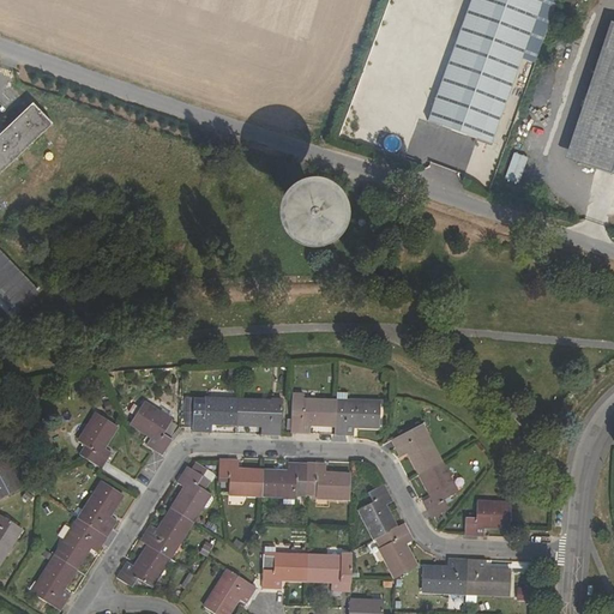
[(543,0),(471,0),(429,120),(493,143),(523,60),(543,0)]
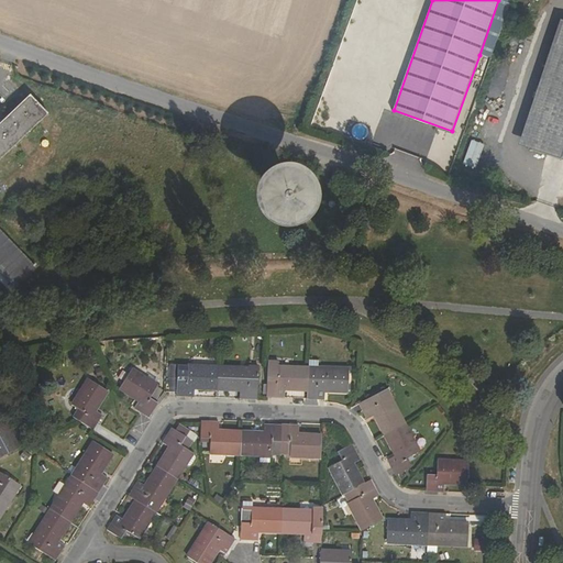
[(399,0),(395,23),(403,25),(407,0),(399,0)]
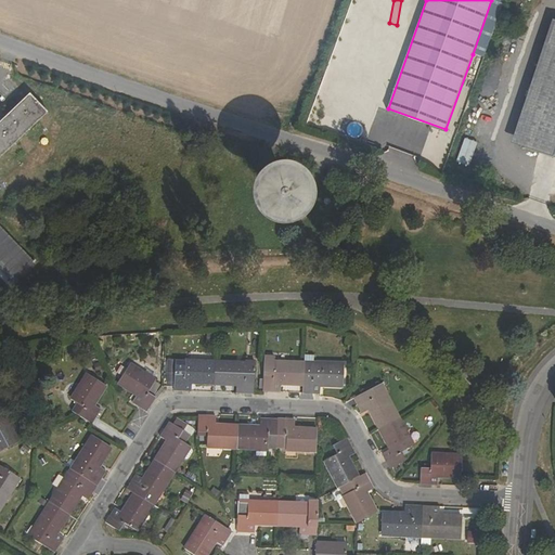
[(504,1),(501,0),(491,0),(473,54),(483,57),(504,1)]
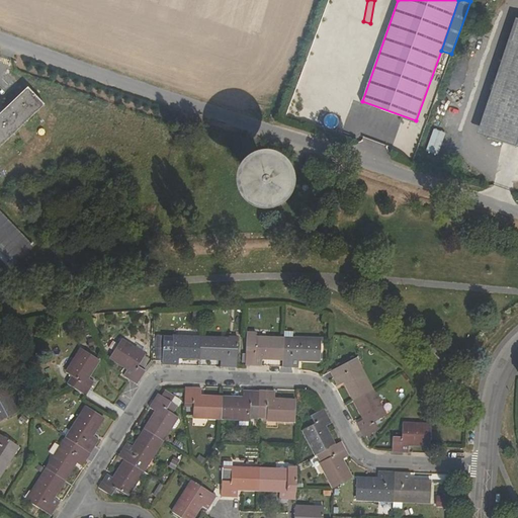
[(517,19),(512,17),(475,135),(517,148),(517,19)]
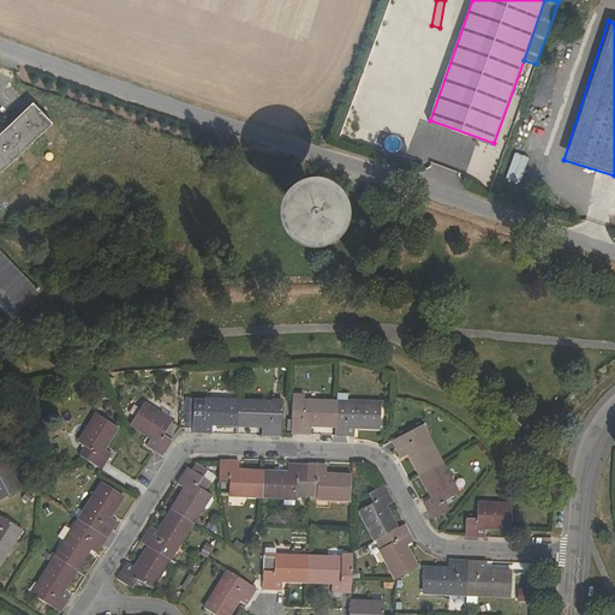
[(369,90),(362,108),(412,126),(418,108),(369,90)]
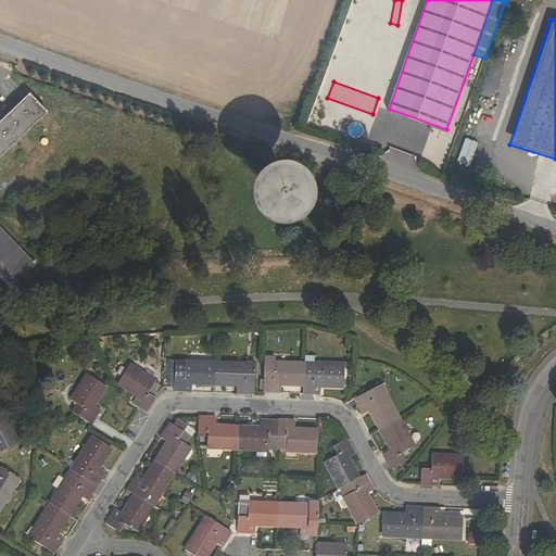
[(0,156),(47,113),(28,95),(0,122),(0,156)]
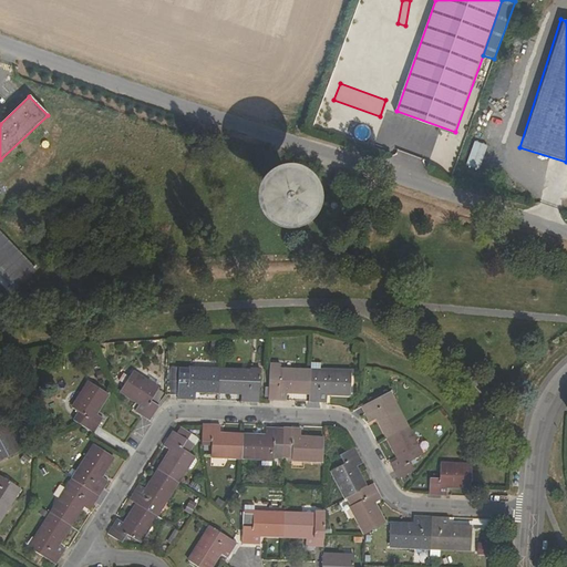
[(289,189),(285,188),(279,189),(274,193),(271,198),(271,205),(275,209),(280,212),(286,213),(291,210),(295,206),(296,202),(295,196),(292,193),(289,189)]
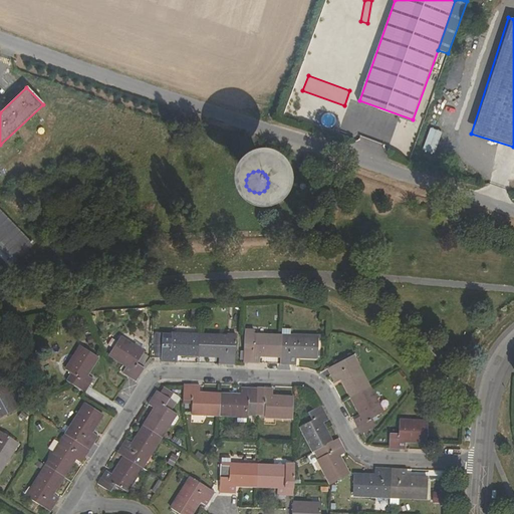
[(279,356),(279,348),(280,336),(252,334),(253,330),(243,330),(242,362),(257,363),(257,355),(279,356)]
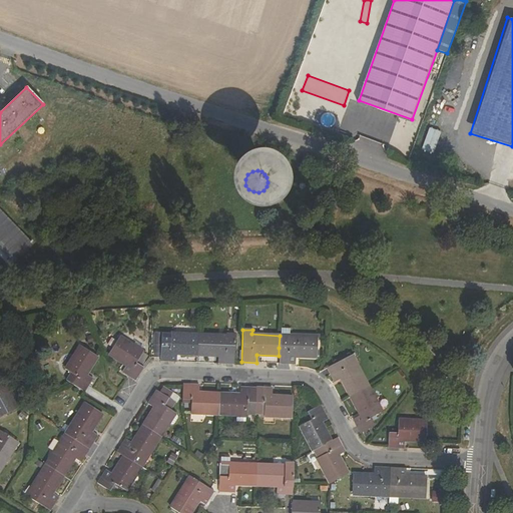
[(199,334),(199,333),(161,332),(160,362),(176,362),(177,355),(198,356),(199,334)]
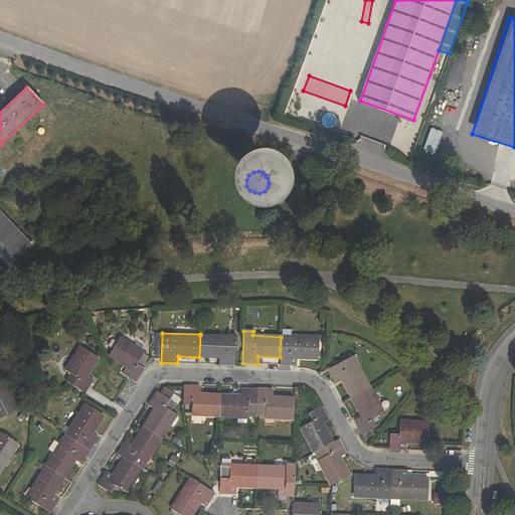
[(217,365),(233,365),(234,336),(200,335),(199,357),(217,358),(217,365)]
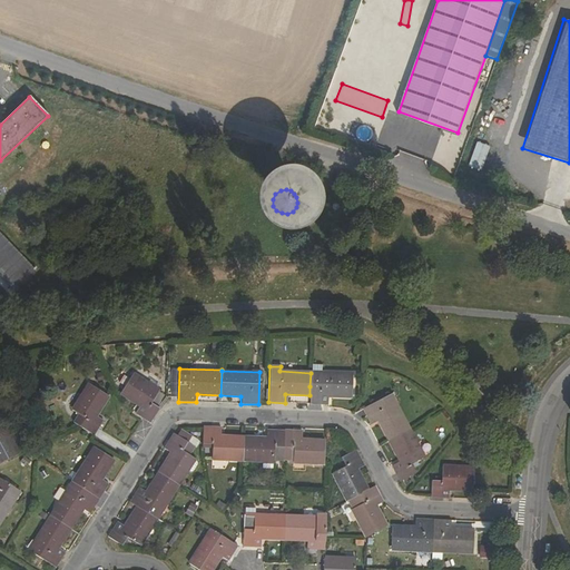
[(310,395),(310,404),(327,404),(327,395),(350,396),(351,374),(321,373),(321,386),(310,386),(310,395)]
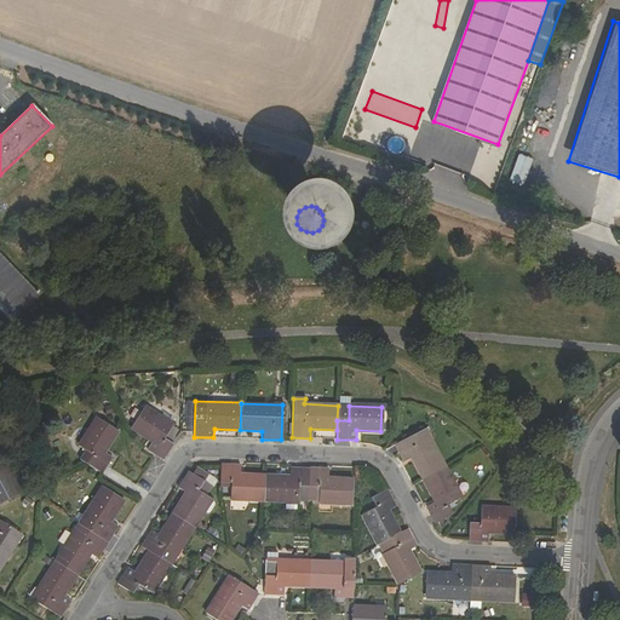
[(164,460),(173,446),(165,440),(173,426),(144,408),(131,429),(151,442),(148,451),(156,457),(164,460)]
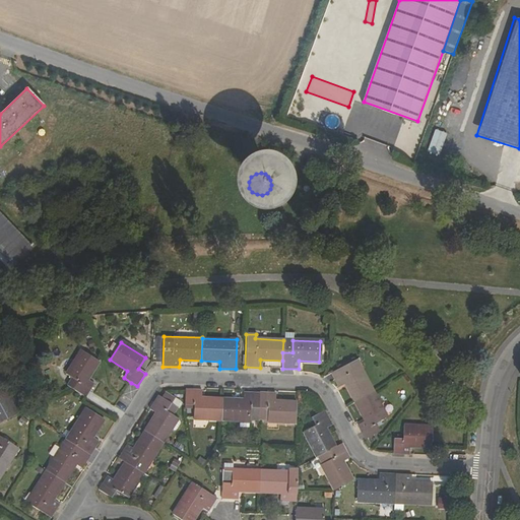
[(72,389),(86,398),(95,384),(88,380),(100,363),(80,351),(66,374),(72,378),(67,385),(72,389)]
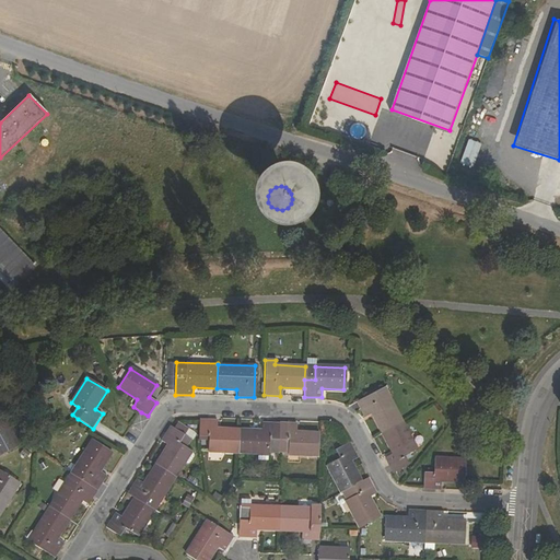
[(383,433),(404,422),(385,387),(357,401),(365,417),(372,413),(383,433)]
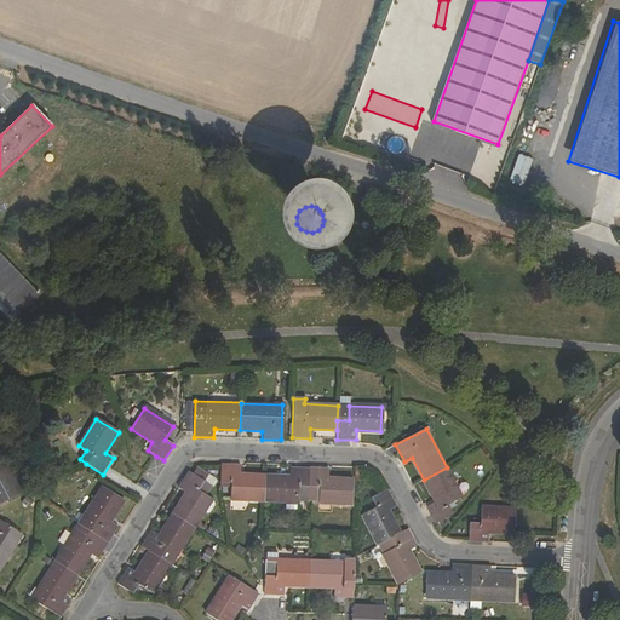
[(0,505),(21,495),(0,455),(0,505)]
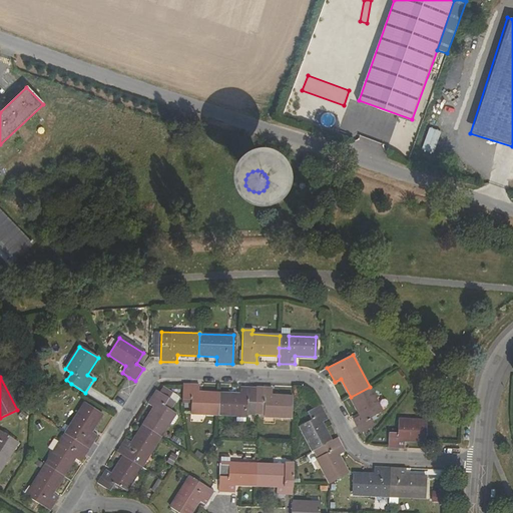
[(198,386),(182,385),(182,402),(190,403),(190,413),(217,414),(217,394),(198,393),(198,386)]
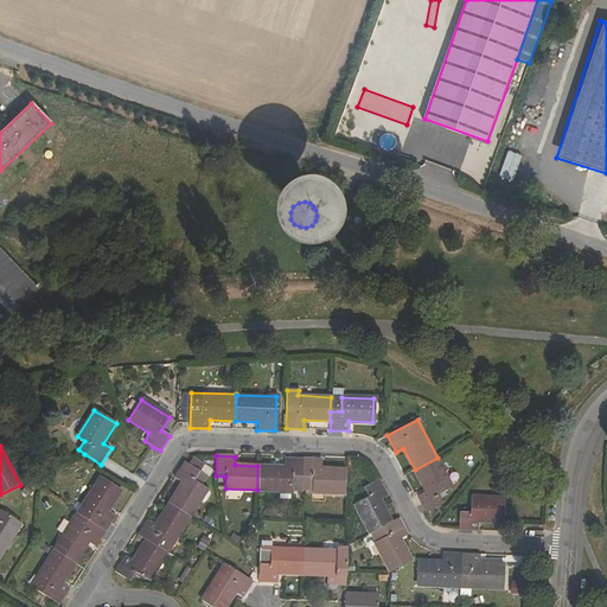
[(283,466),(257,466),(257,490),(301,492),(302,459),(283,458),(283,466)]
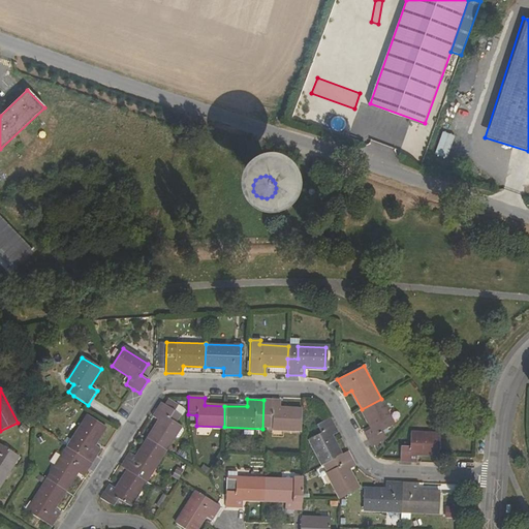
[(394,425),(381,399),(362,409),(371,428),(365,432),(372,446),(386,438),(382,431),(394,425)]
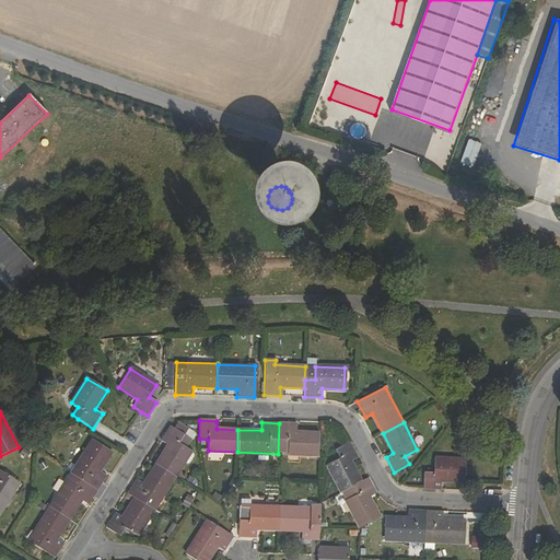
[(296,423),(279,423),(278,454),(316,455),(318,433),(296,432),(296,423)]
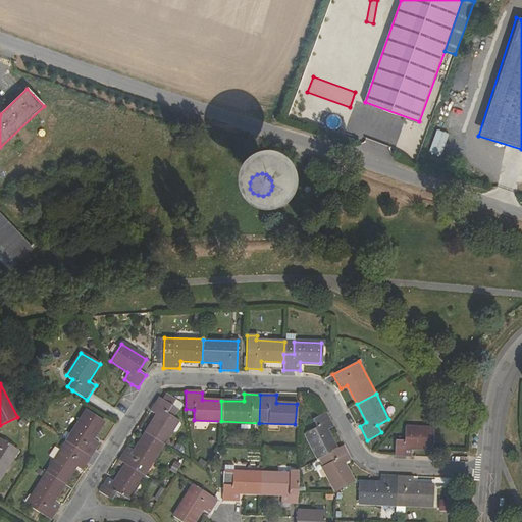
[(164,401),(178,410),(181,405),(167,396),(164,401)]
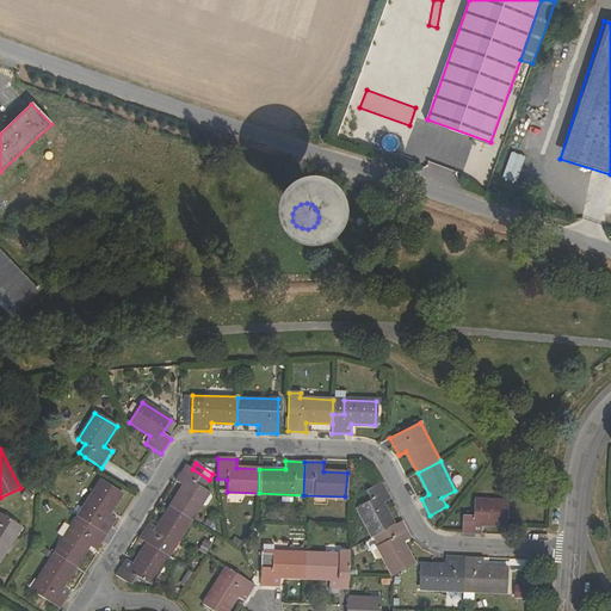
[(192,469),(184,464),(173,481),(181,486),(170,506),(190,519),(208,492),(203,489),(209,480),(192,469)]
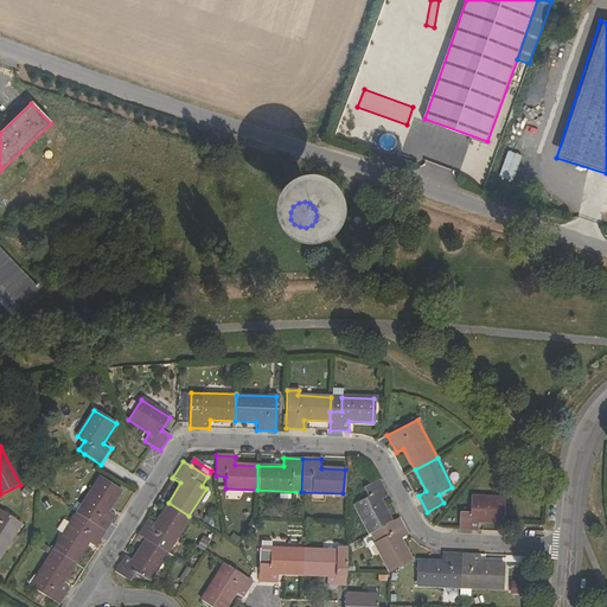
[(76,515),(106,532),(116,516),(110,511),(122,491),(100,477),(76,515)]
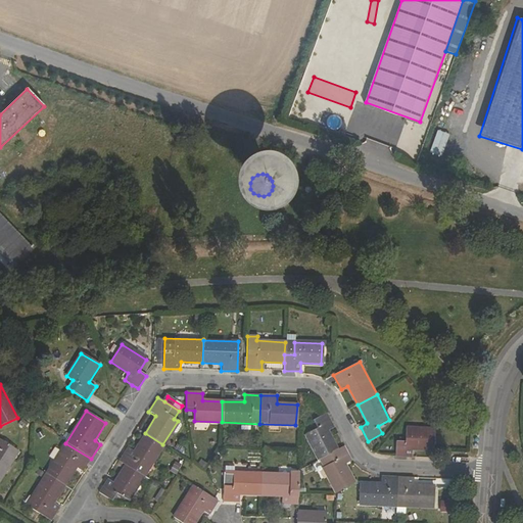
[(333,427),(326,413),(312,420),(316,428),(306,433),(320,459),(338,449),(327,430),(333,427)]
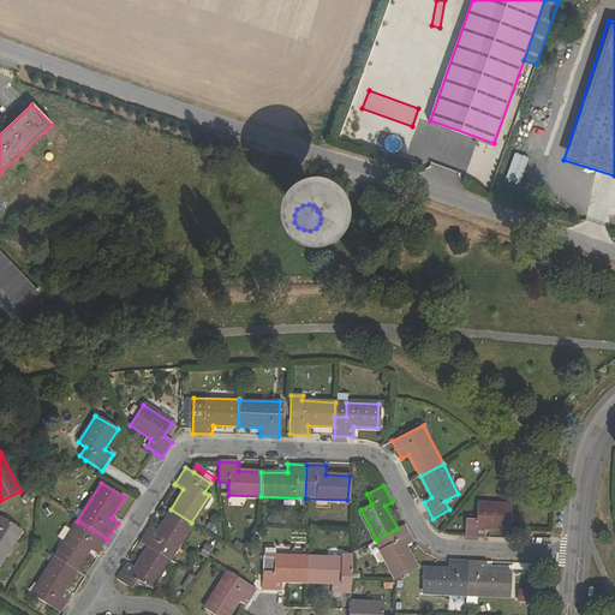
[(508,529),(509,503),(476,502),(476,518),(465,518),(464,536),(484,537),(484,527),(508,529)]
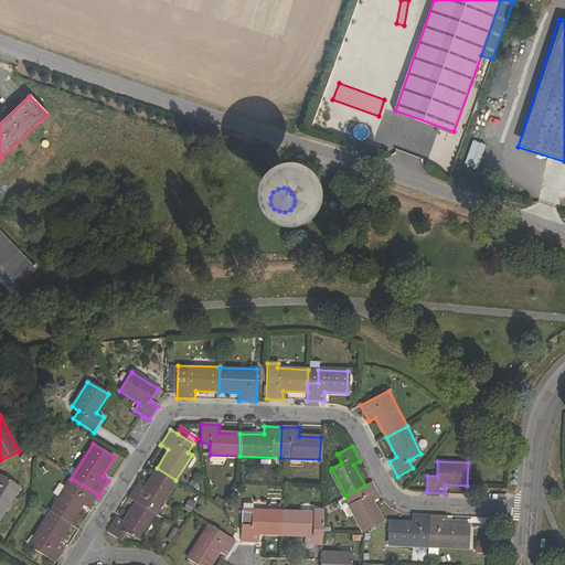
[(155,514),(176,480),(157,468),(144,488),(137,484),(128,498),(136,502),(155,514)]
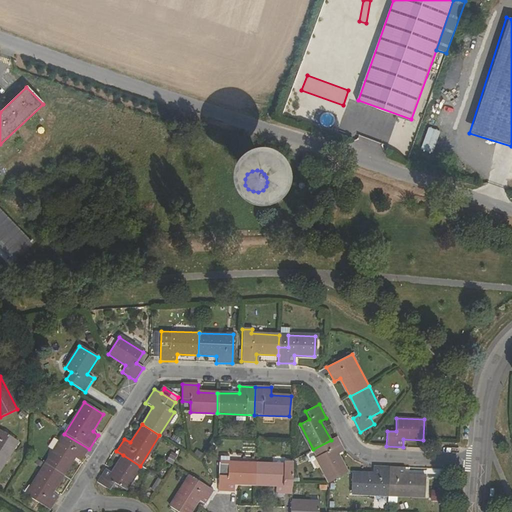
[(0,430),(0,464),(15,440),(0,430)]
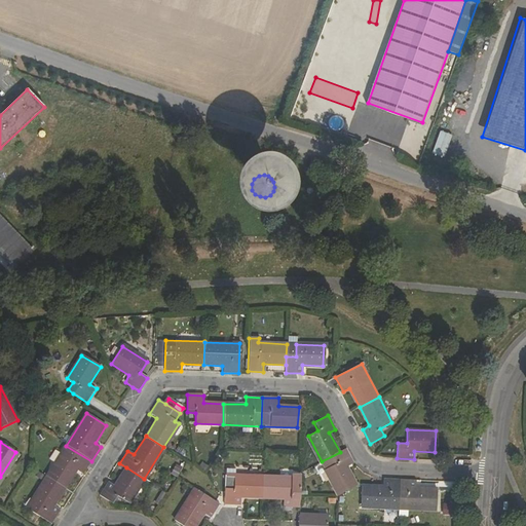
[(83,475),(91,461),(66,446),(45,477),(66,490),(77,472),(83,475)]
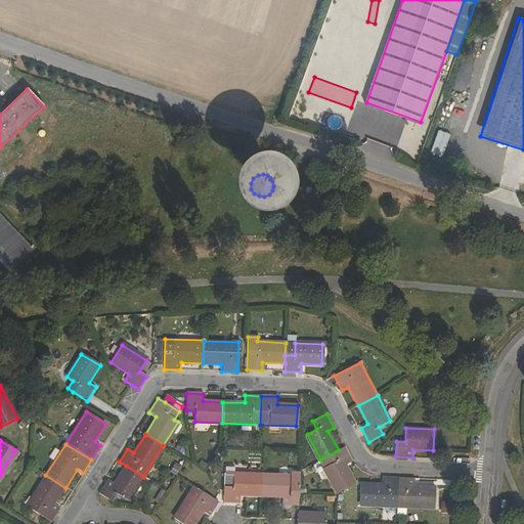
[(339,450),(320,460),(335,488),(353,479),(345,465),(352,462),(345,447),(339,450)]
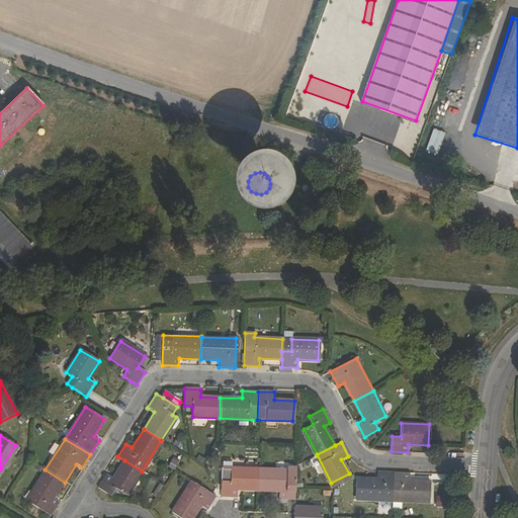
[(125,496),(142,471),(124,460),(113,479),(106,475),(97,488),(111,497),(115,490),(125,496)]
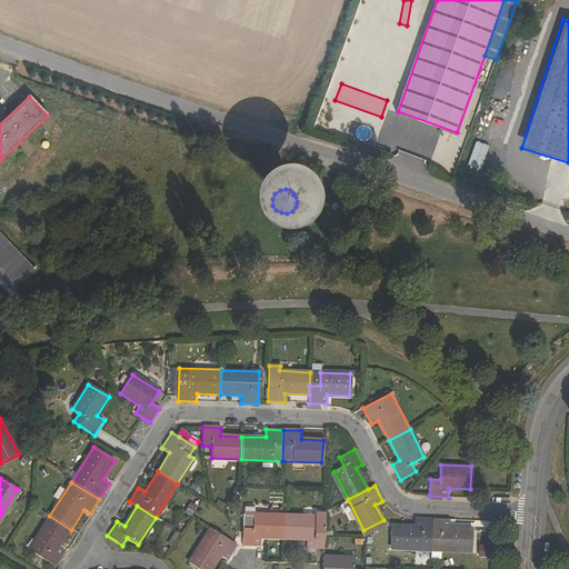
[(243,516),(242,546),(262,546),(263,539),(283,539),(285,516),(255,515),(255,507),(245,507),(243,516)]
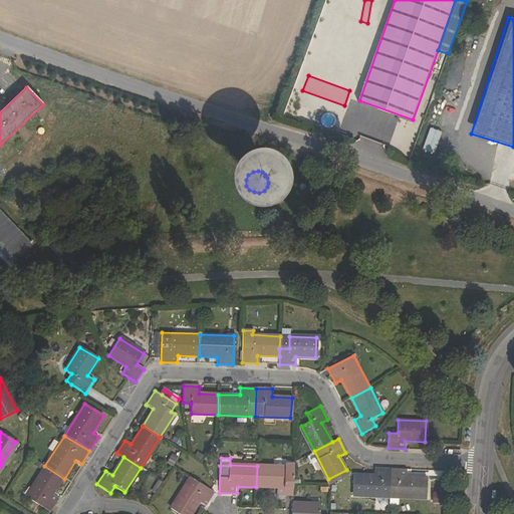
[(284,467),(257,466),(256,487),(276,488),(275,495),(292,495),(292,484),(293,464),(284,464),(284,467)]
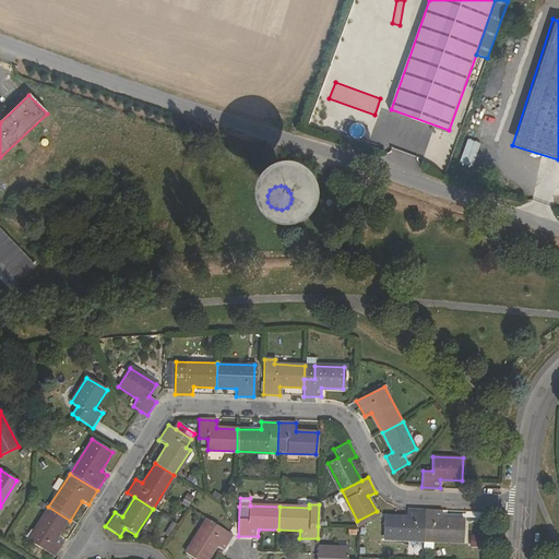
[(70,521),(48,507),(28,539),(55,556),(63,542),(58,538),(70,521)]
